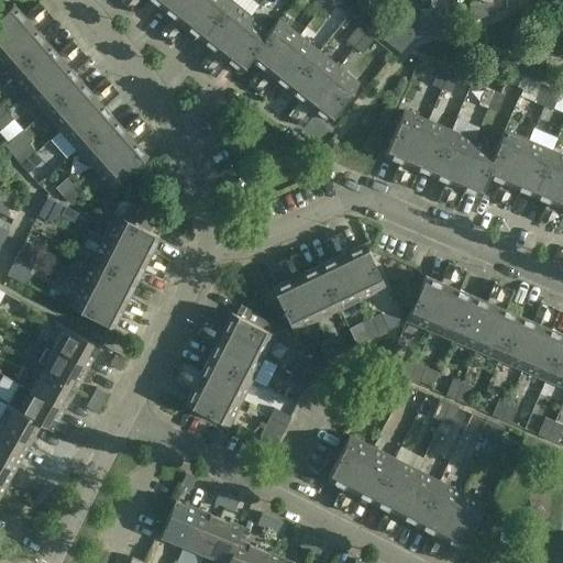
[(145,1),(142,0),(136,0),(130,8),(136,12),(145,1)]
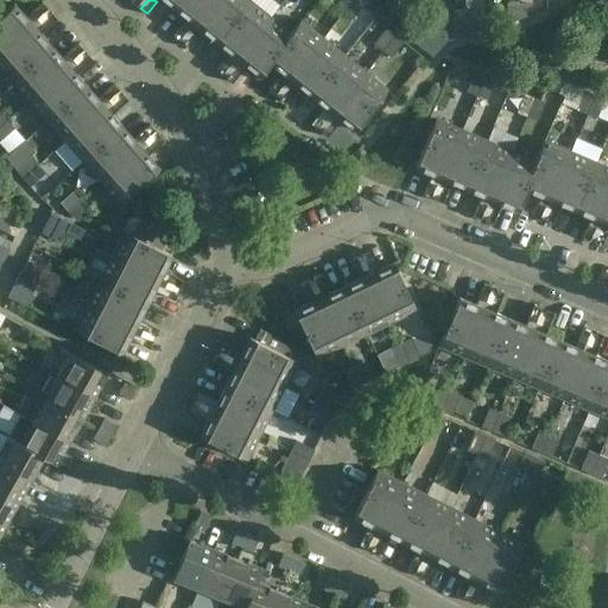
[(213,0),(178,0),(173,7),(195,24),(213,0)]
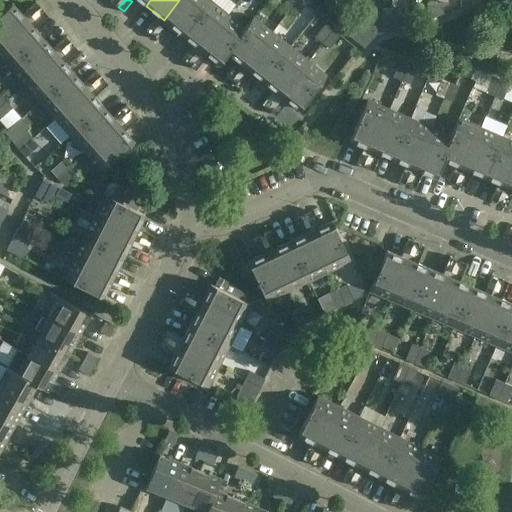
[(181,35),(209,0),(179,0),(164,20),(181,35)]
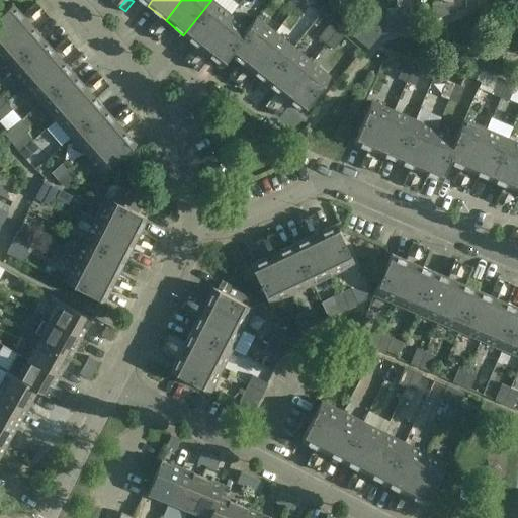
[(201,50),(230,14),(211,0),(183,35),(201,50)]
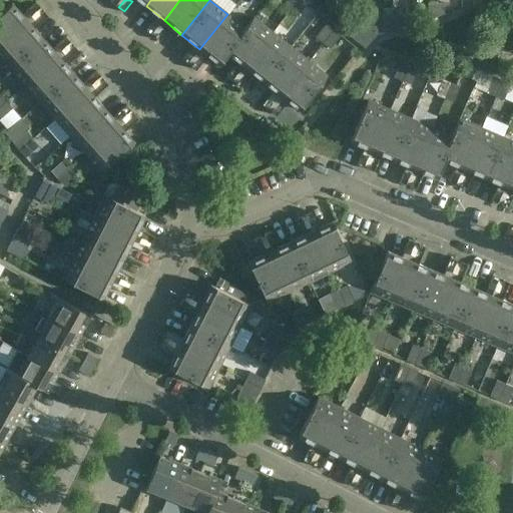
[(290,10),(297,0),(285,0),(283,4),(290,10)]
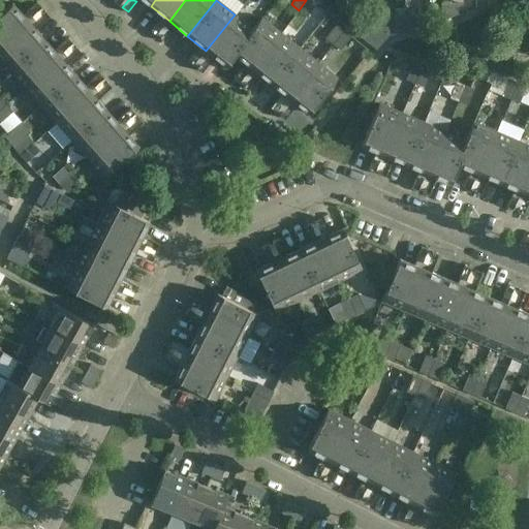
[(313,0),(306,0),(299,10),(306,17),(317,2),(313,0)]
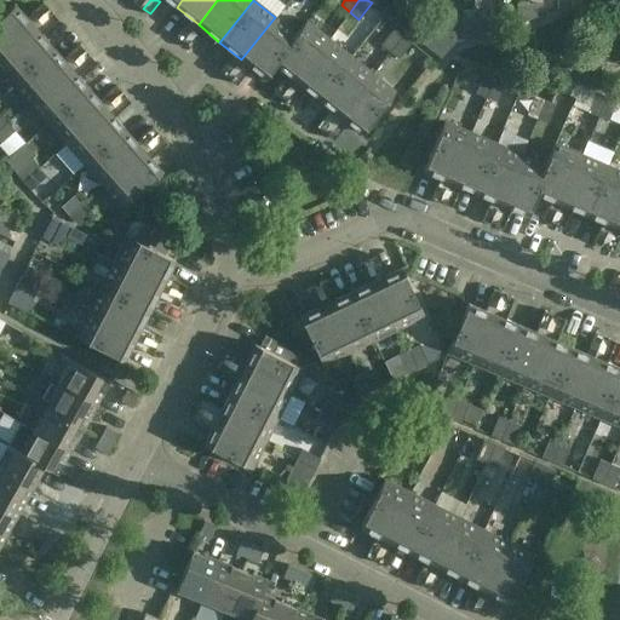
[(47,7),(42,1),(30,12),(36,18),(47,7)]
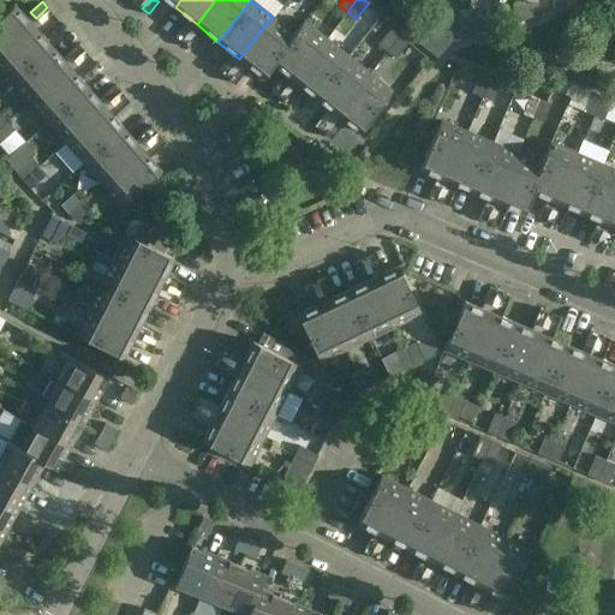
[(0,15),(0,53),(33,24),(15,4),(0,15)]
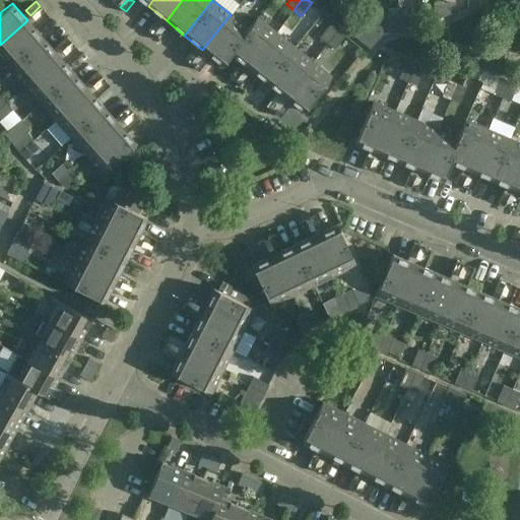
[(444,3),(433,3),(433,17),(434,17),(444,17),(444,3)]
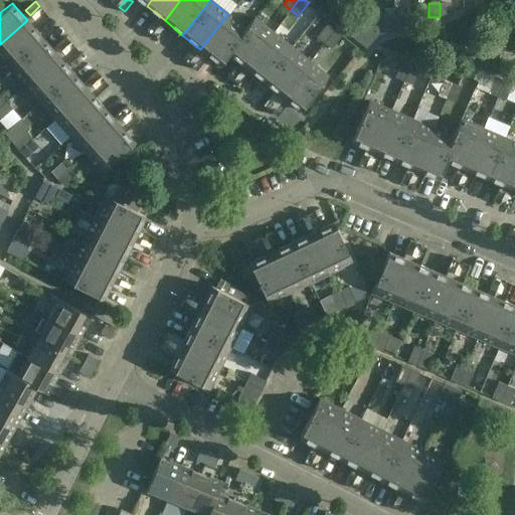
[(450,3),(440,3),(440,17),(450,17),(450,3)]
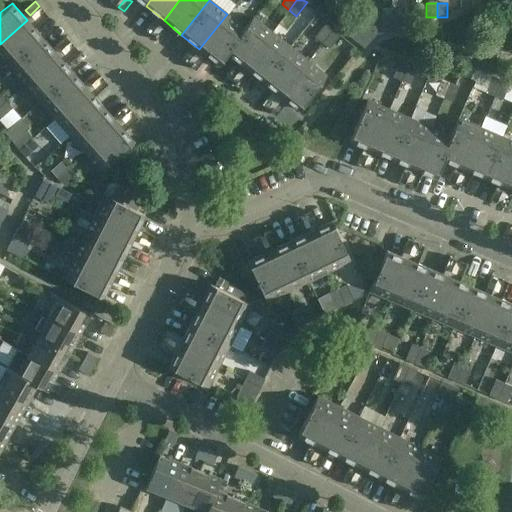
[(382,30),(392,30),(392,11),(392,9),(382,9),(382,30)]
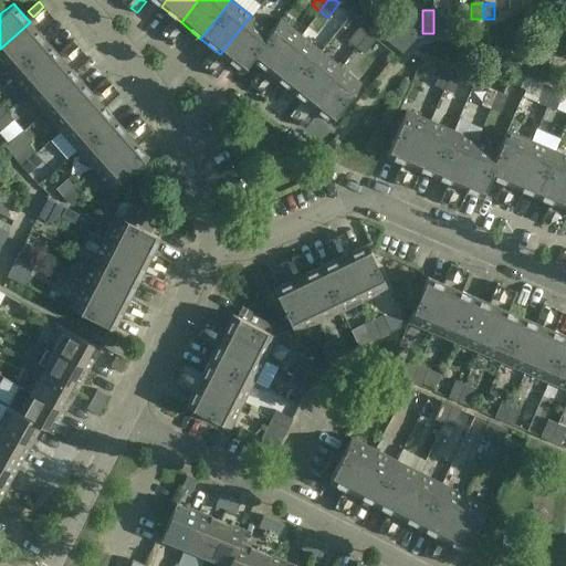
[(52,17),(46,11),(37,20),(41,25),(52,17)]
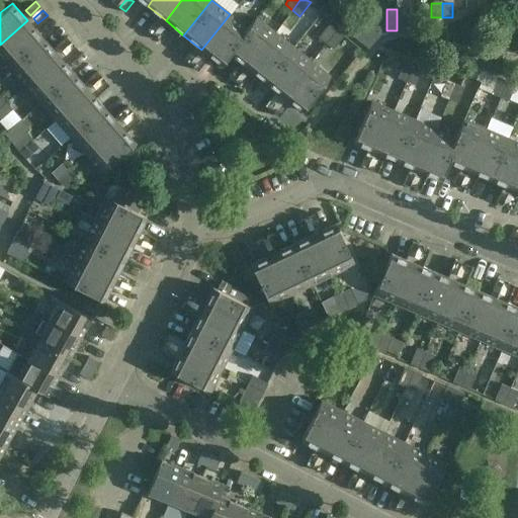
[(408,11),(397,11),(397,30),(408,30),(408,11)]
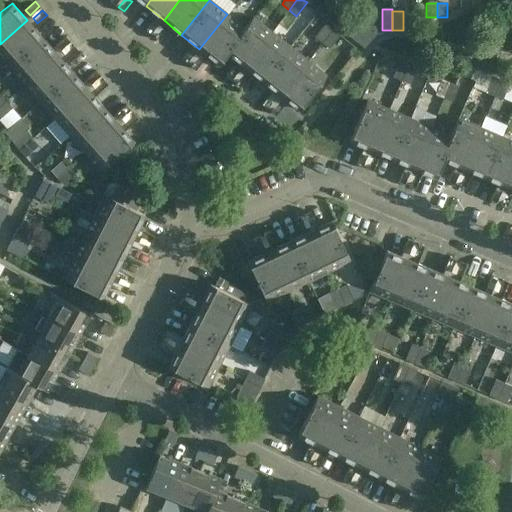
[(244,28),(227,14),(199,49),(218,64),(227,53),(226,52),(245,29),(244,28)]
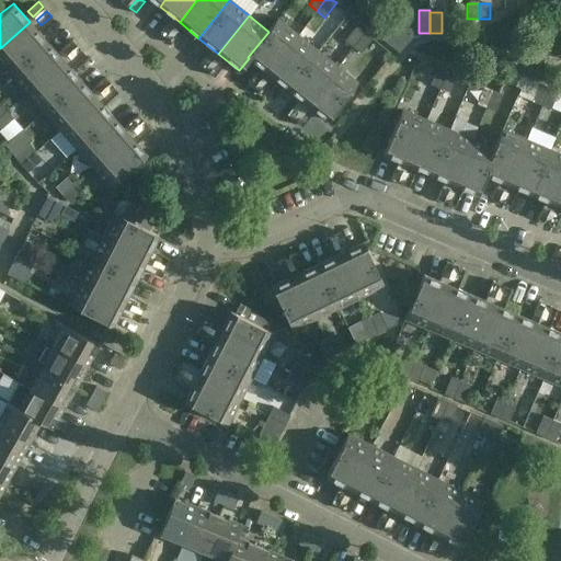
[(248,57),(249,58),(267,73),(298,34),(278,19),(267,31),(268,32),(248,57)]
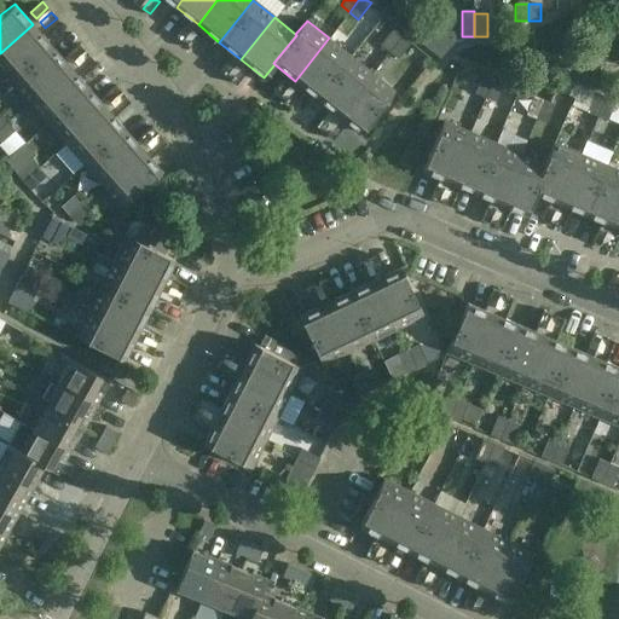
[(191,28),(185,23),(175,35),(181,40),(191,28)]
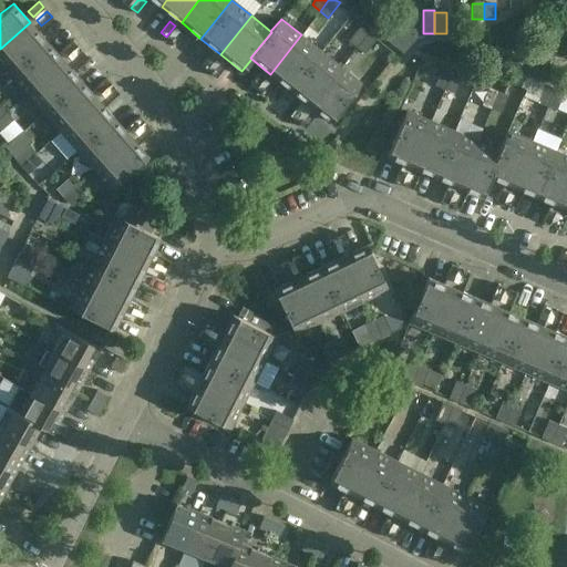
[(30,22),(0,49),(0,63),(10,74),(47,41),(30,22)]
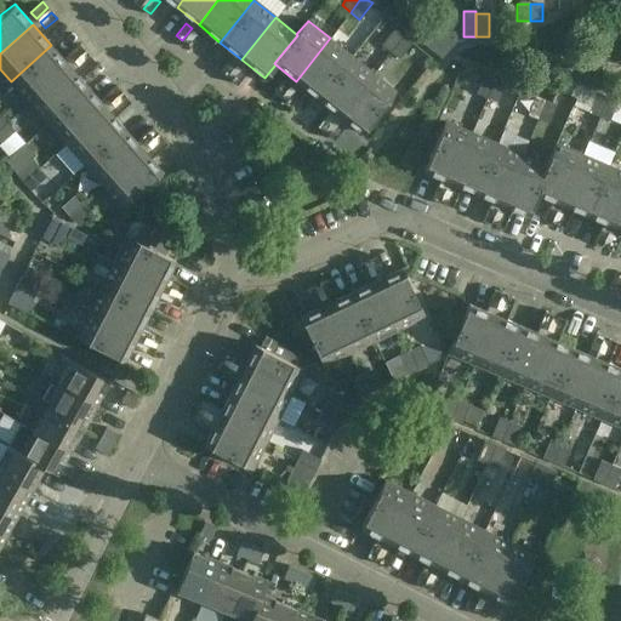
[(425,41),(438,56),(455,40),(442,26),(425,41)]
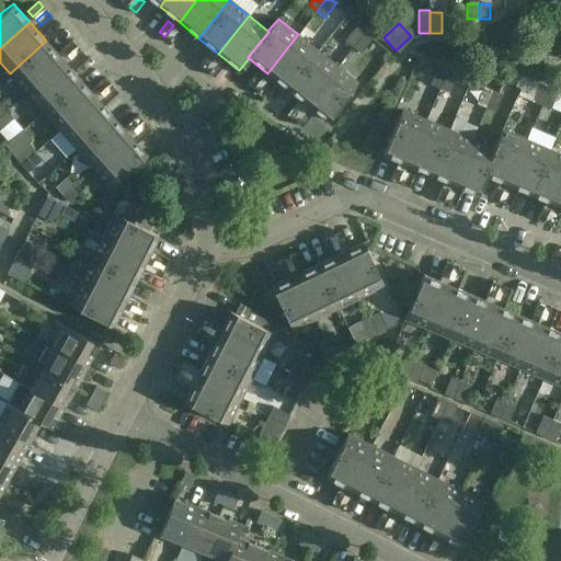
[(352,46),(364,32),(356,25),(344,39),(352,46)]
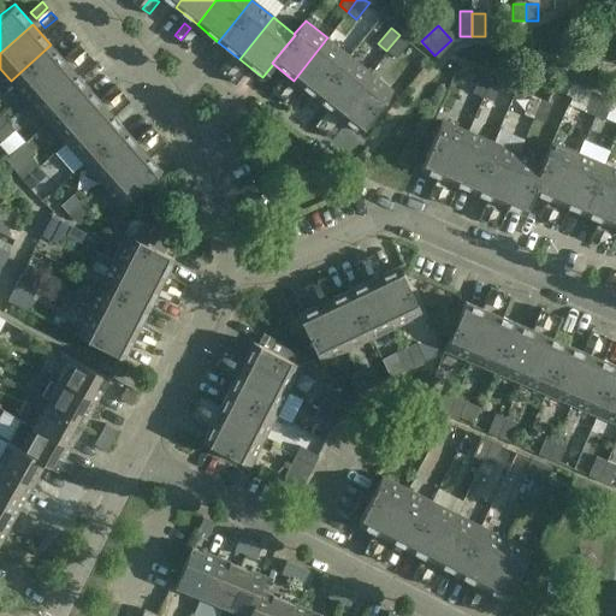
[(201,36),(195,31),(185,43),(191,48),(201,36)]
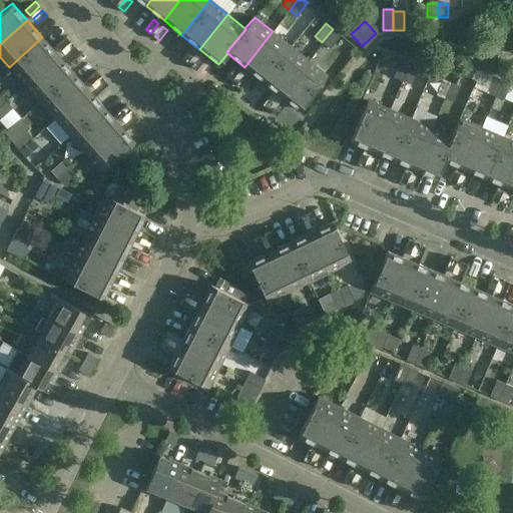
[(340,35),(333,29),(322,42),(330,48),(340,35)]
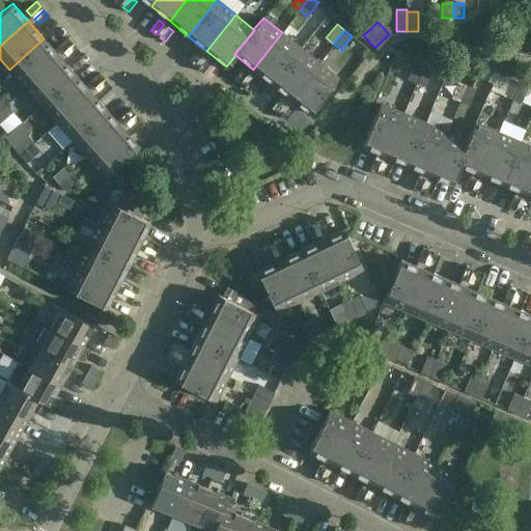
[(271,84),(301,48),(282,32),(253,70),(271,84)]
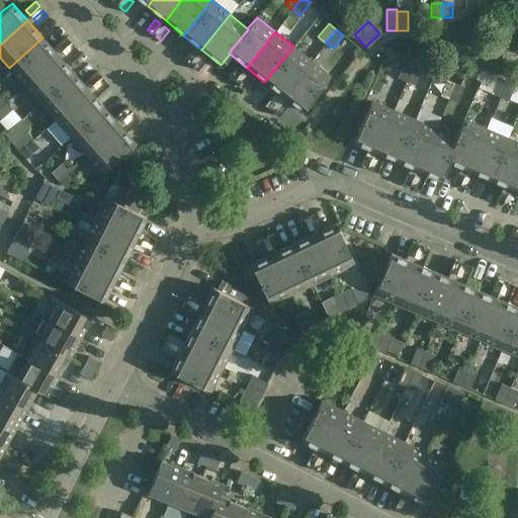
[(71,41),(66,36),(57,45),(61,50),(71,41)]
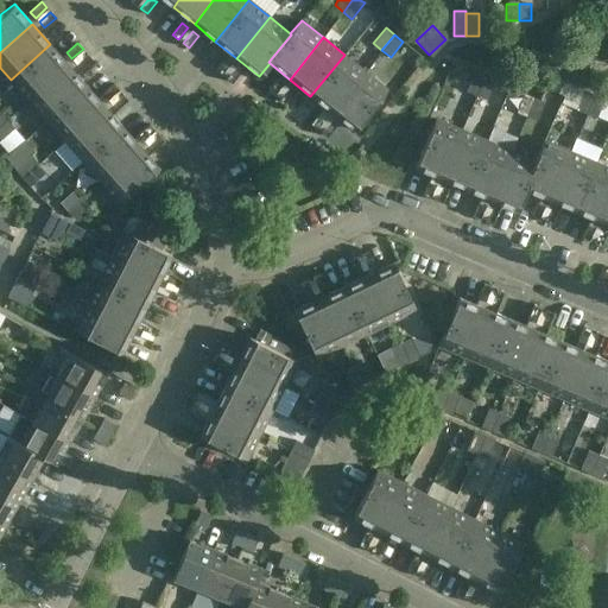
[(11,80),(29,100),(69,65),(50,44),(11,80)]
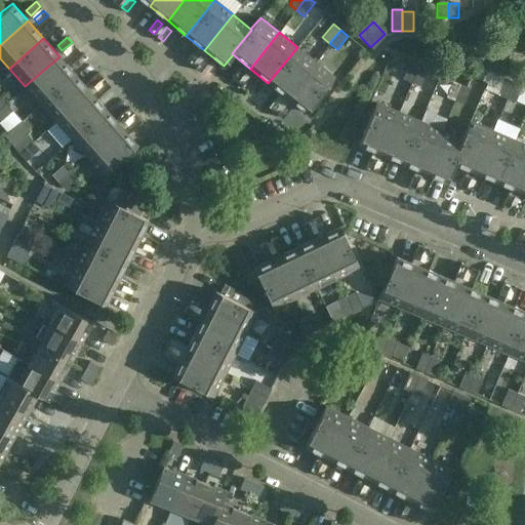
[(79,50),(75,45),(65,54),(70,59),(79,50)]
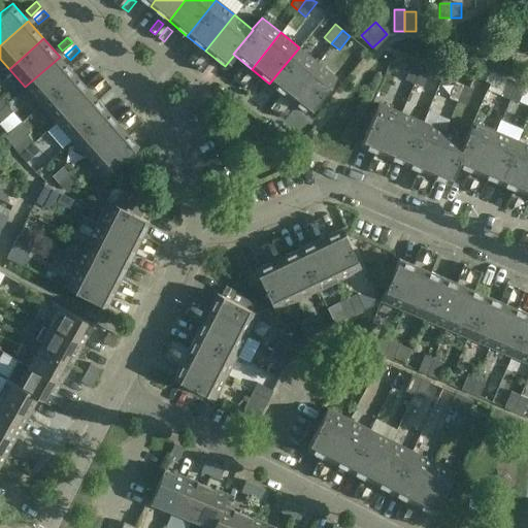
[(318,62),(299,47),(269,84),(288,98),(318,62)]
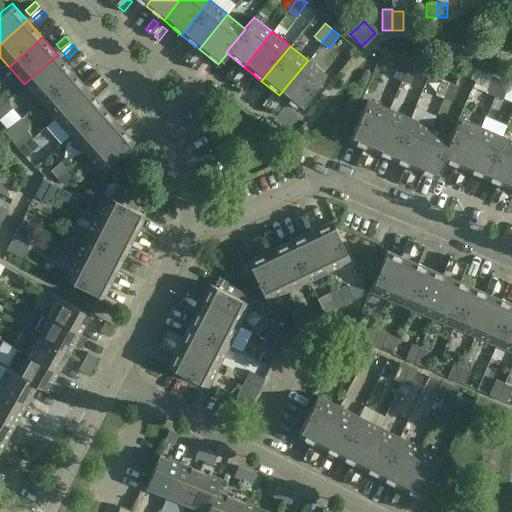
[(194,52),(189,48),(181,58),(186,62),(194,52)]
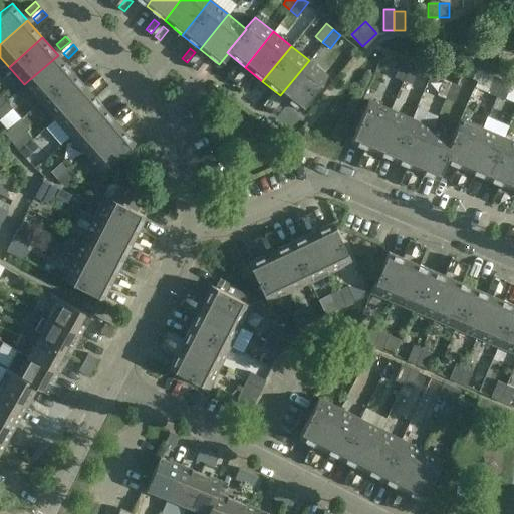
[(58,55),(24,84),(39,101),(73,72),(58,55)]
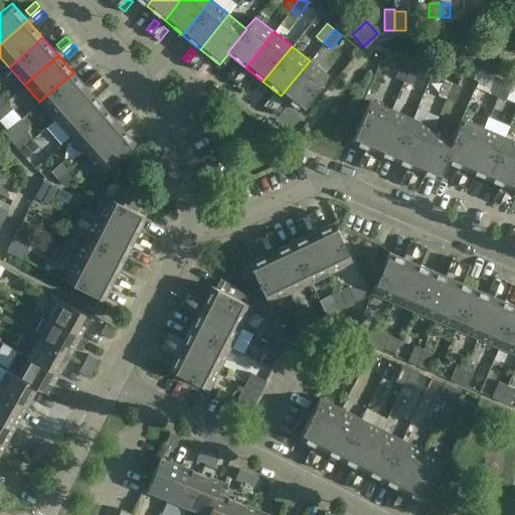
[(204,59),(198,55),(190,65),(196,69),(204,59)]
